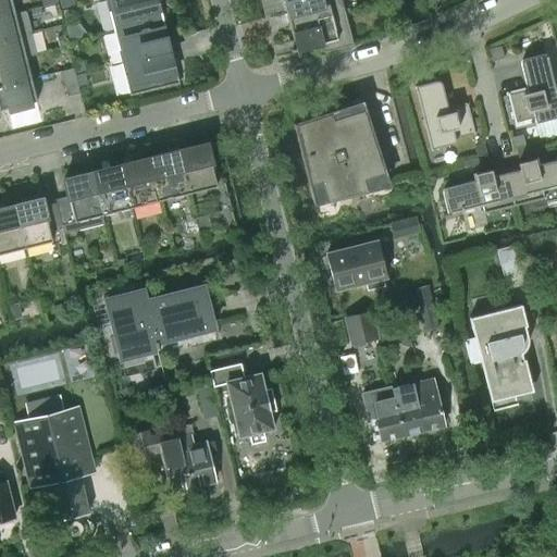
[(0,0),(0,17),(14,14),(10,0),(0,0)]
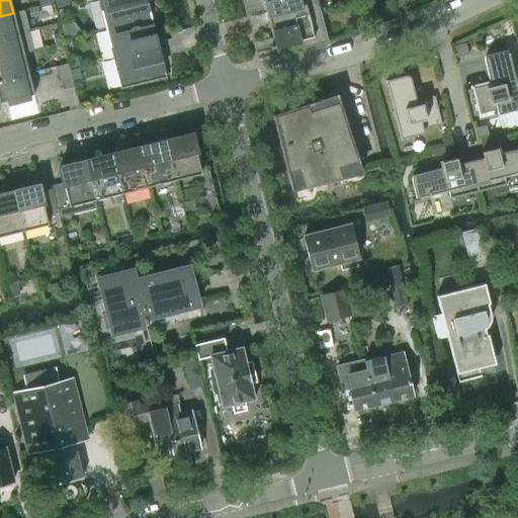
[(98,0),(105,29),(151,17),(146,0),(98,0)]
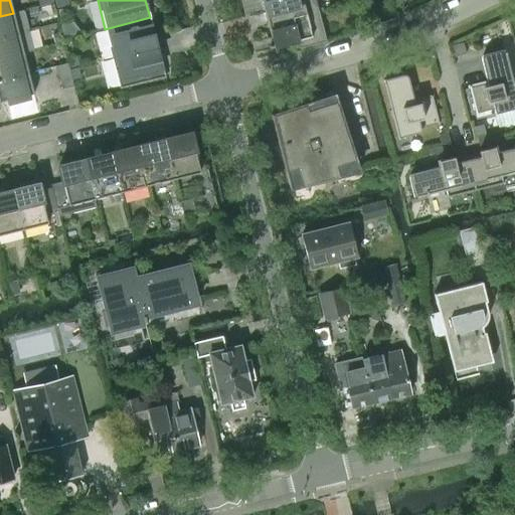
[(265,0),(262,1),(268,23),(318,10),(317,8),(315,0),(265,0)]
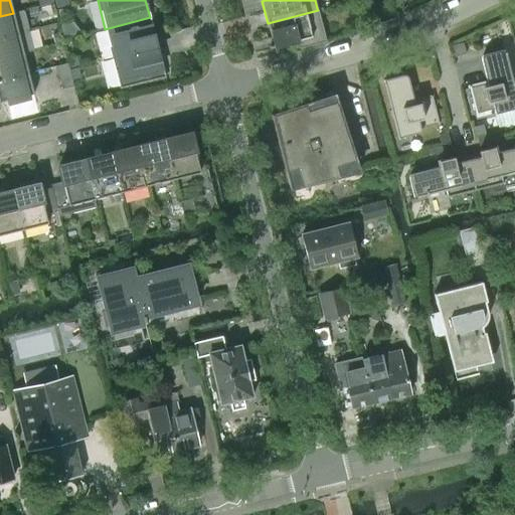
[(318,10),(268,23),(273,46),(297,40),(299,48),(326,41),(318,13),(323,11),(322,7),(317,8),(318,10)]
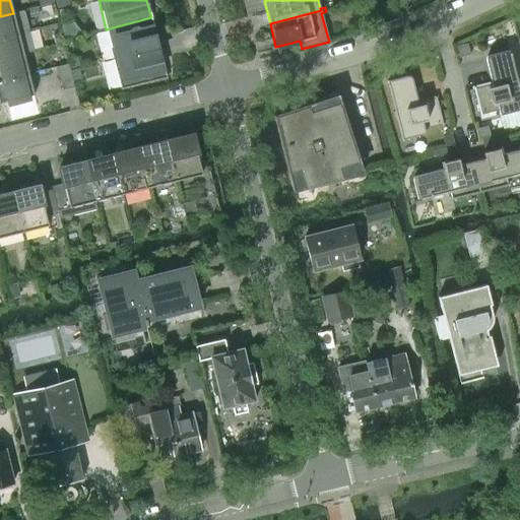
[(23,11),(13,13),(0,16),(0,38),(28,31),(23,11)]
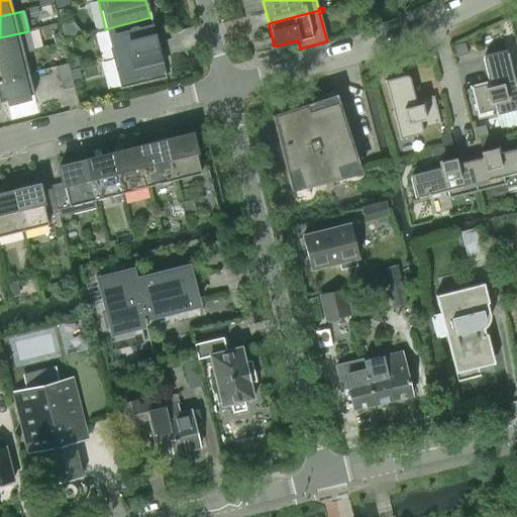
[(150,17),(105,29),(112,59),(156,47),(152,36),(156,36),(150,17)]
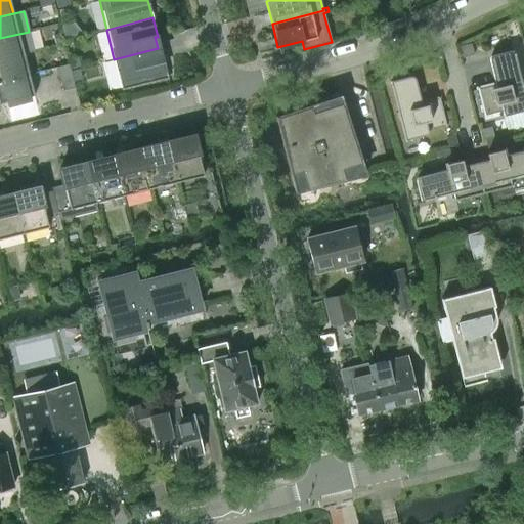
[(33,51),(29,32),(0,38),(0,59),(24,54),(33,51)]
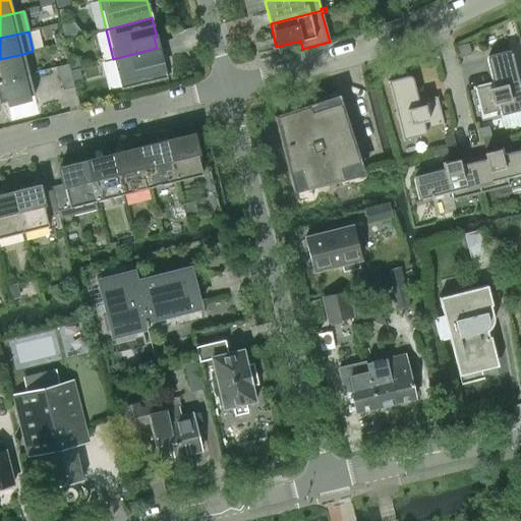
[(458,58),(471,55),(468,43),(456,46),(458,58)]
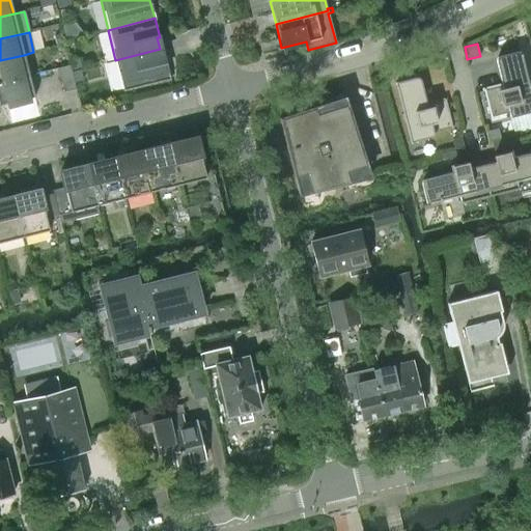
[(160,49),(115,60),(122,91),(170,79),(165,59),(163,60),(160,49)]
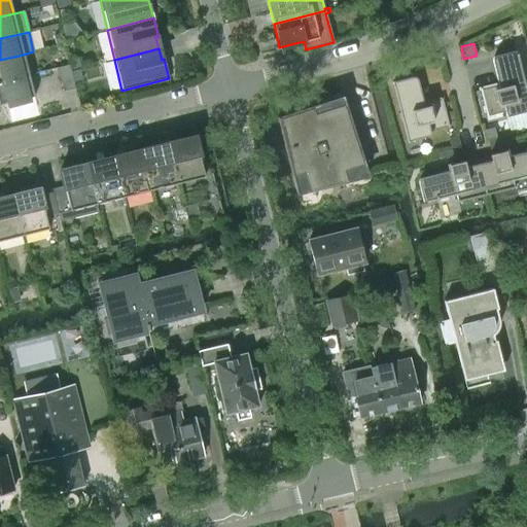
[(516,51),(496,56),(494,57),(493,58),(492,59),(492,61),(498,85),(480,90),(486,116),(505,111),(506,116),(526,110),(526,95),(517,54),(516,55),(516,51)]
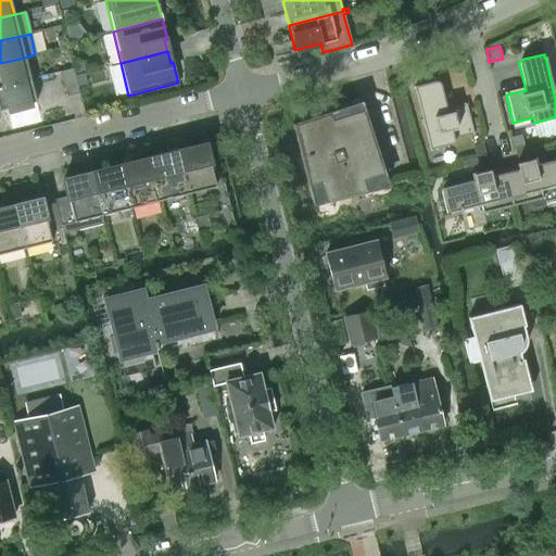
[(0,86),(30,78),(25,58),(0,63),(0,86)]
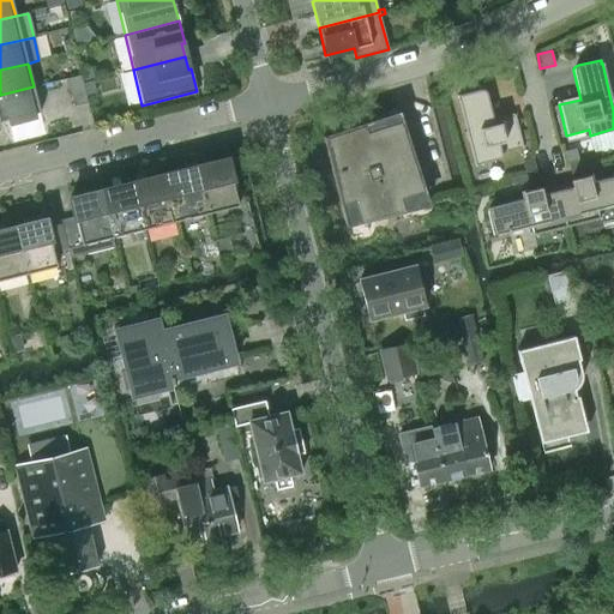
[(80,76),(66,79),(73,107),(88,103),(80,76)]
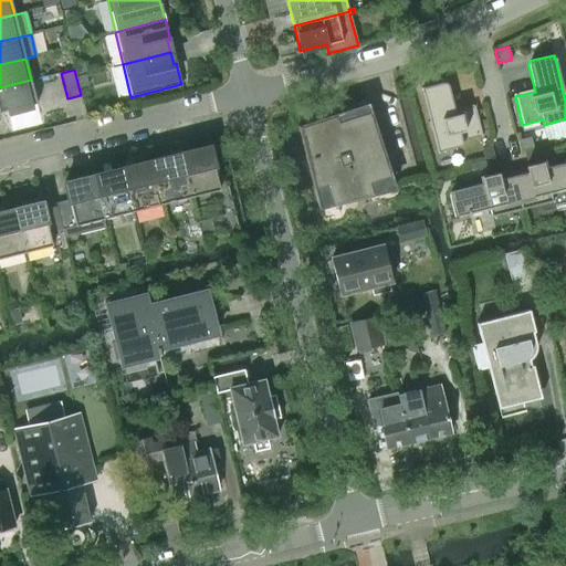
[(31,80),(0,87),(0,112),(7,111),(8,115),(33,109),(32,104),(37,103),(31,80)]
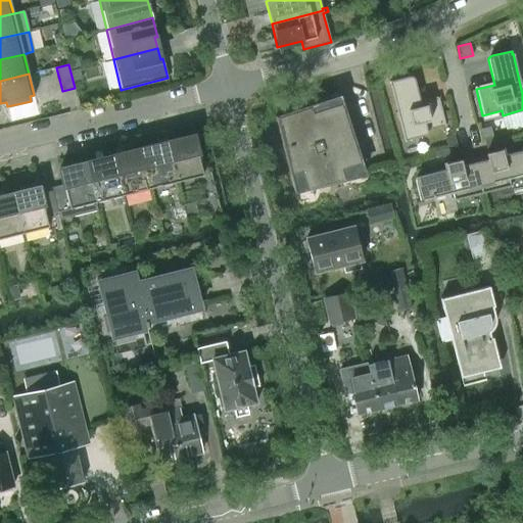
[(420,103),(414,80),(414,79),(413,78),(411,77),(410,77),(409,77),(389,82),(390,85),(389,85),(403,140),(428,134),(426,130),(444,125),(438,99),(420,103)]
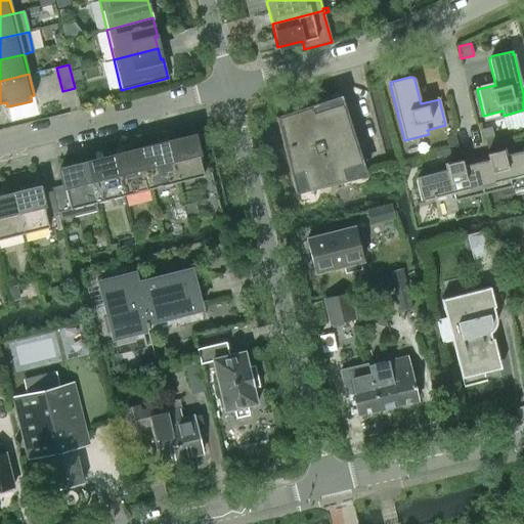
[(312,104),(302,108),(301,110),(275,118),(290,174),(300,171),(307,188),(345,179),(342,169),(360,163),(341,103),(315,112),(312,104)]
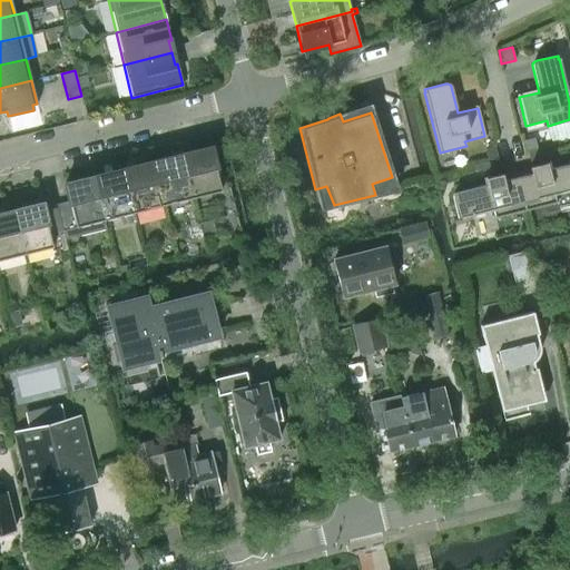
[(210,146),(182,154),(193,198),(222,190),(210,146)]
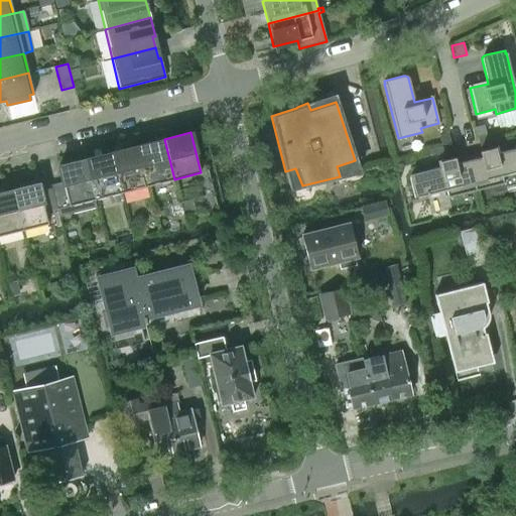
[(487,144),(501,141),(500,133),(485,136),(487,144)]
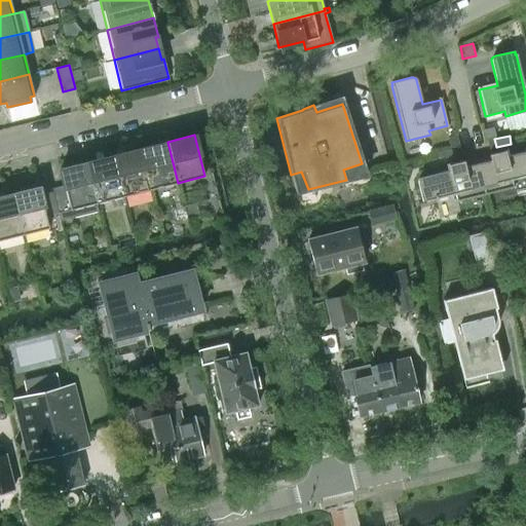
[(178,183),(167,142),(141,149),(151,189),(178,183)]
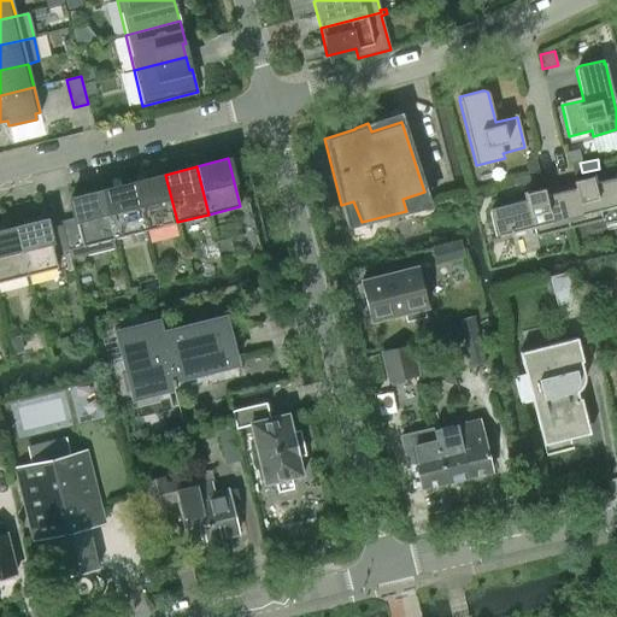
[(165,175),(153,177),(133,182),(145,230),(177,222),(165,175)]
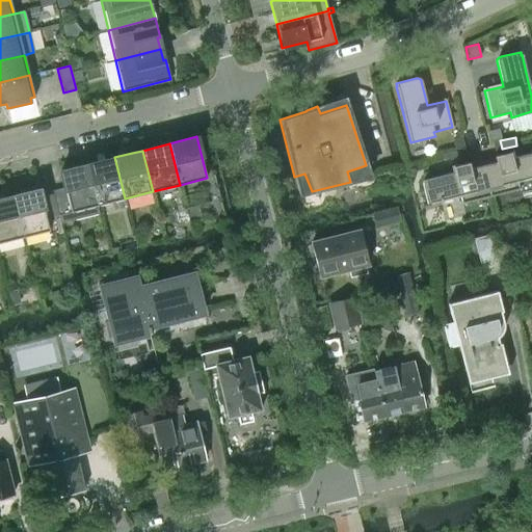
[(496,162),(482,165),(490,196),(520,189),(517,182),(531,177),(531,153),(511,158),(510,152),(494,156),(496,162)]
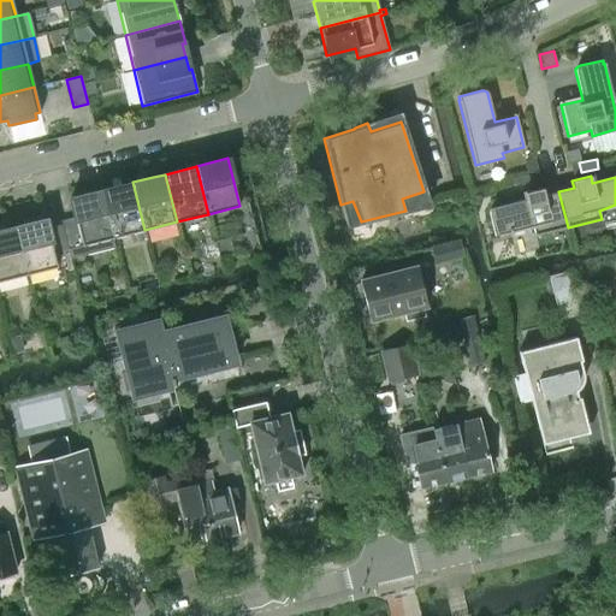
[(144,230),(132,182),(100,190),(101,196),(112,238),(144,230)]
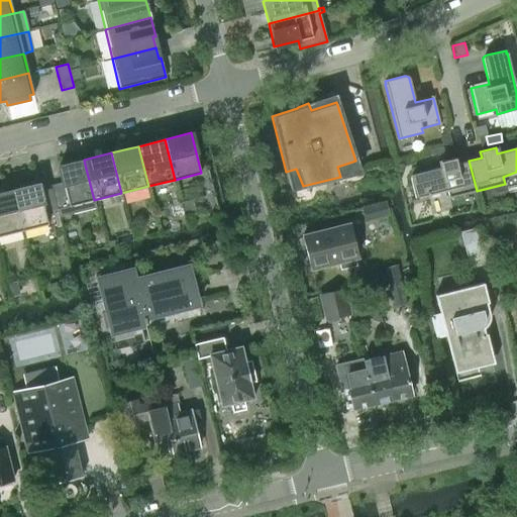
[(441,168),(414,175),(412,175),(411,176),(411,177),(410,178),(410,179),(415,198),(418,197),(418,198),(446,190),(448,198),(477,191),(469,161),(456,164),(454,158),(439,162),(441,168)]
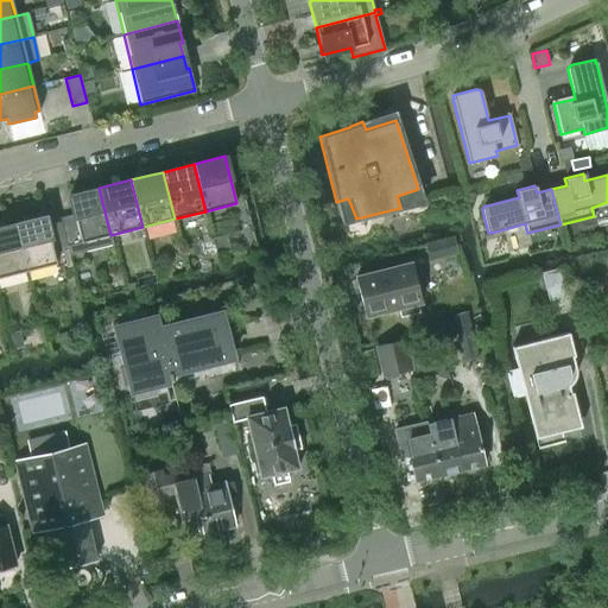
[(111,235),(100,194),(99,188),(69,195),(74,215),(59,219),(67,249),(69,255),(113,244),(111,235)]
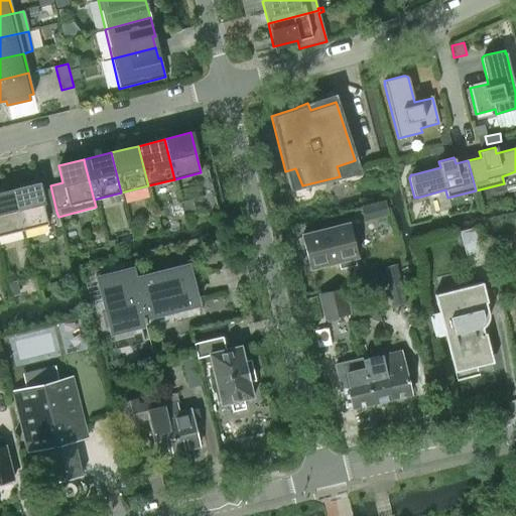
[(56,212),(50,185),(38,188),(37,183),(12,189),(22,230),(47,224),(45,214),(56,212)]
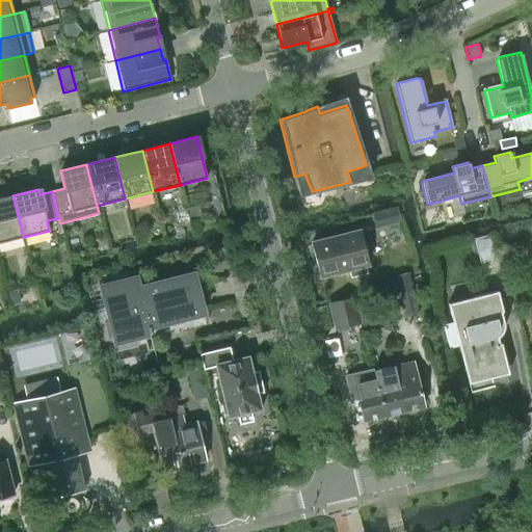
[(0,242),(23,237),(12,195),(0,198),(0,242)]
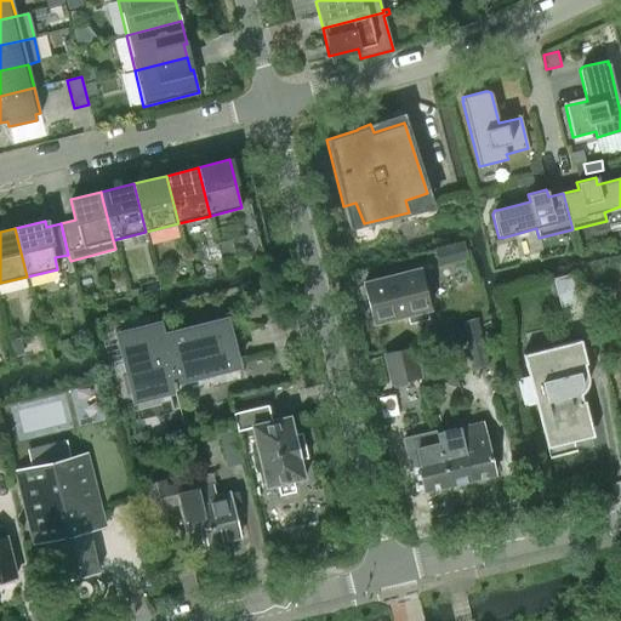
[(235,256),(232,240),(217,244),(221,260),(235,256)]
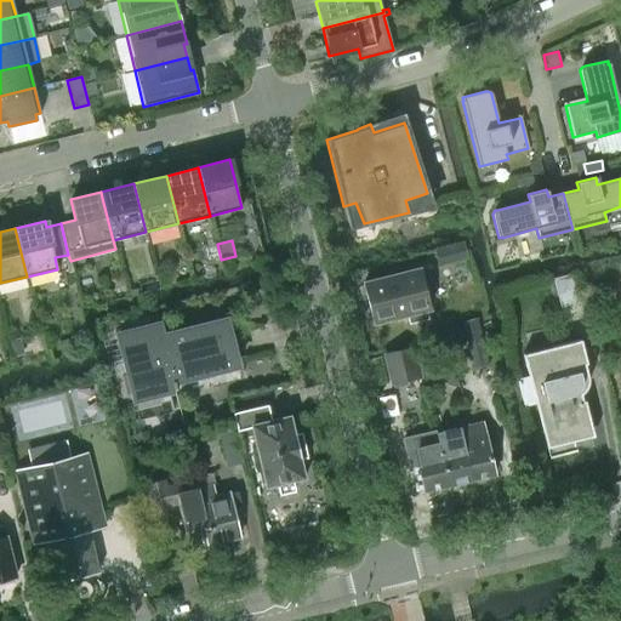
[(438,263),(467,256),(463,241),(434,249),(438,263)]
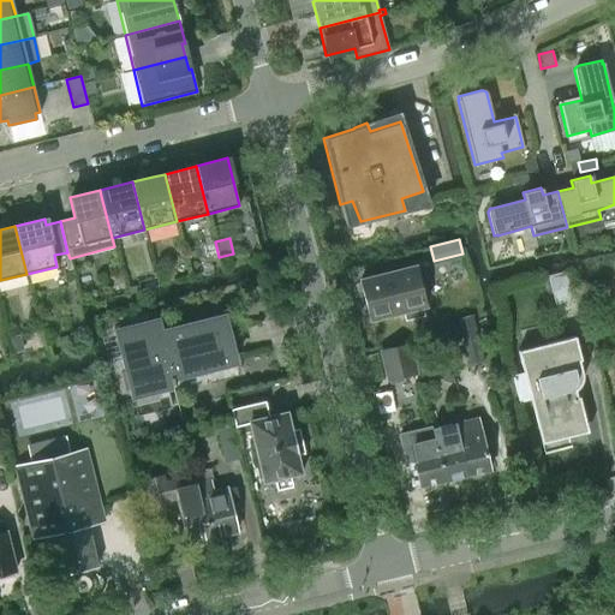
[(415,267),(360,281),(370,320),(402,311),(405,321),(424,316),(422,306),(424,305),(415,267)]
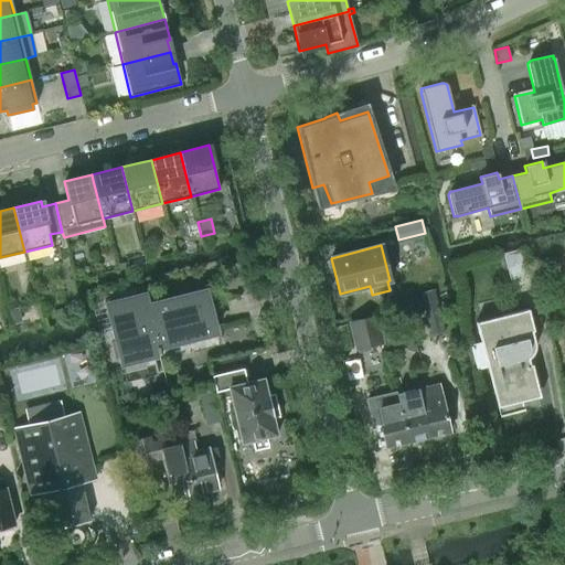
[(524,248),(503,254),(510,279),(531,274),(524,248)]
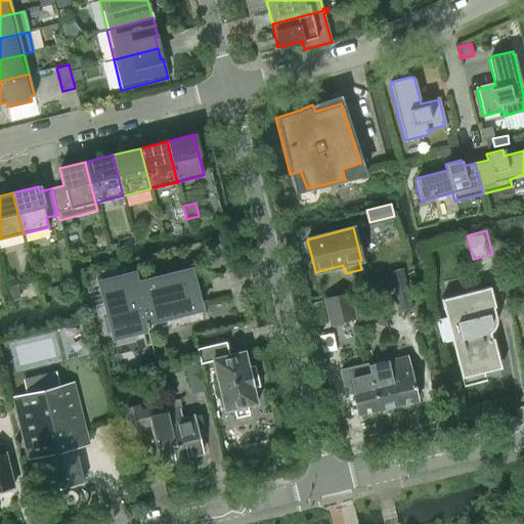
[(402,269),(390,271),(392,279),(403,276),(402,269)]
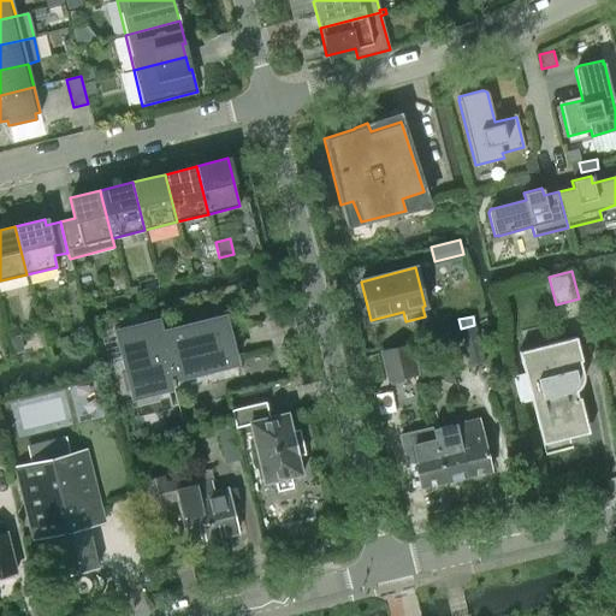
[(224,318),(160,333),(171,378),(173,378),(187,374),(185,371),(212,362),(213,367),(235,362),(224,318)]
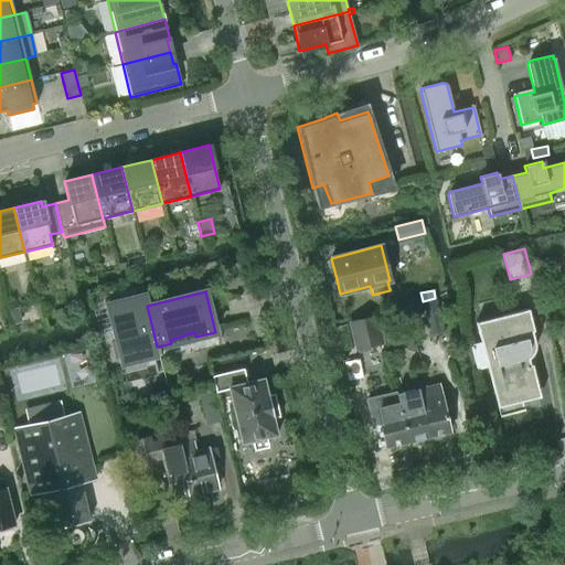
[(106,305),(120,359),(142,353),(144,358),(160,354),(159,347),(157,347),(147,306),(145,296),(106,305)]
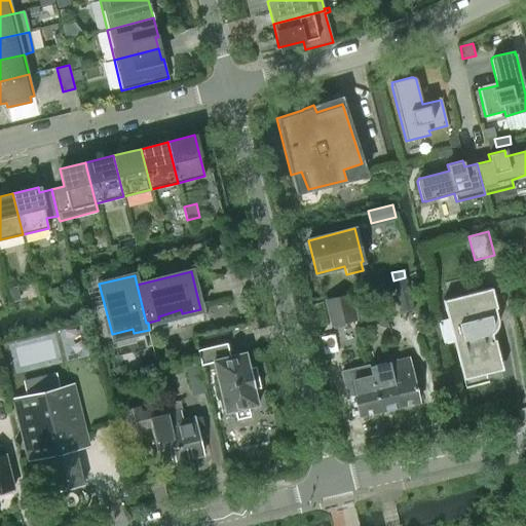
[(402,313),(417,309),(410,276),(405,277),(393,280),(402,313)]
